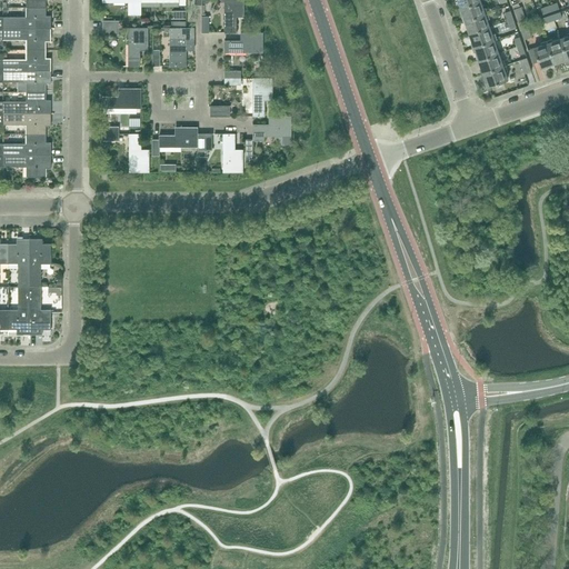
[(141,2),(140,0),(102,0),(102,2),(129,2),(129,16),(141,16),(141,2)]
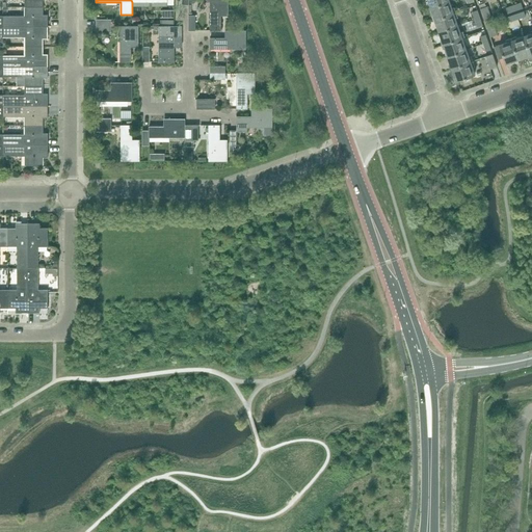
[(228,0),(210,0),(210,31),(221,31),(221,10),(229,11),(228,0)]
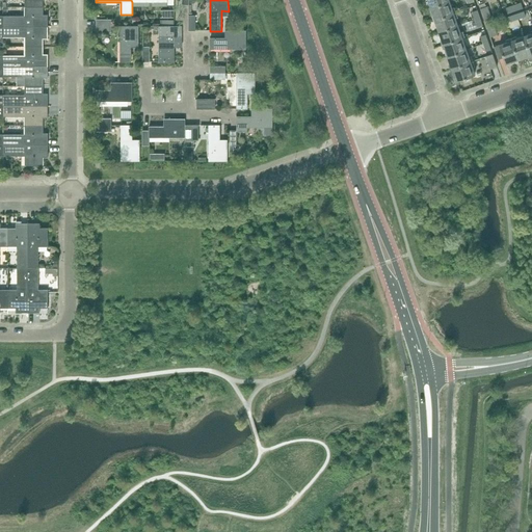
[(434,20),(454,14),(449,1),(430,8),(434,20)]
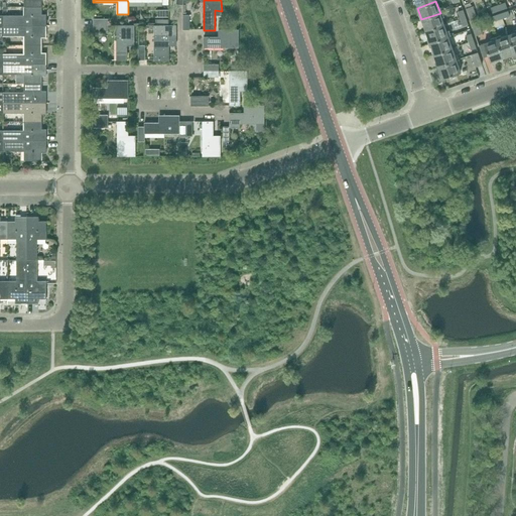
[(471,21),(477,18),(473,6),(466,8),(471,21)]
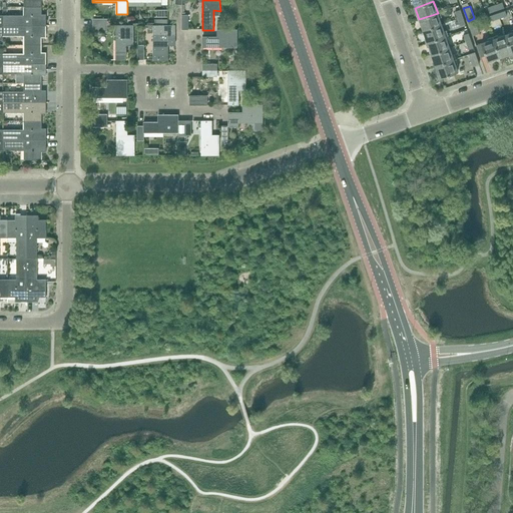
[(41,14),(41,7),(24,7),(24,16),(3,16),(3,26),(46,26),(46,14),(41,14)]
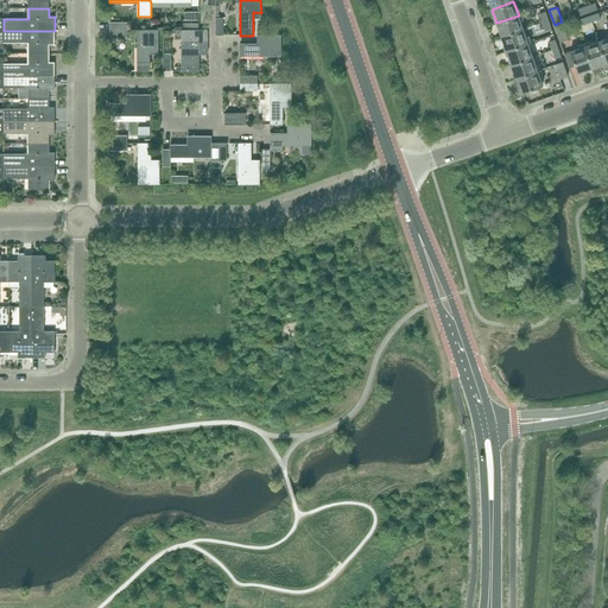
[(501,37),(524,30),(519,16),(496,23),(501,37)]
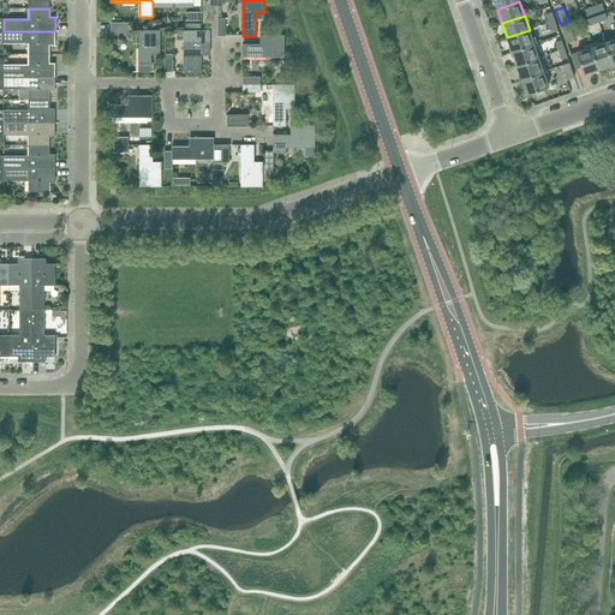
[(567,43),(574,41),(569,25),(562,29),(567,43)]
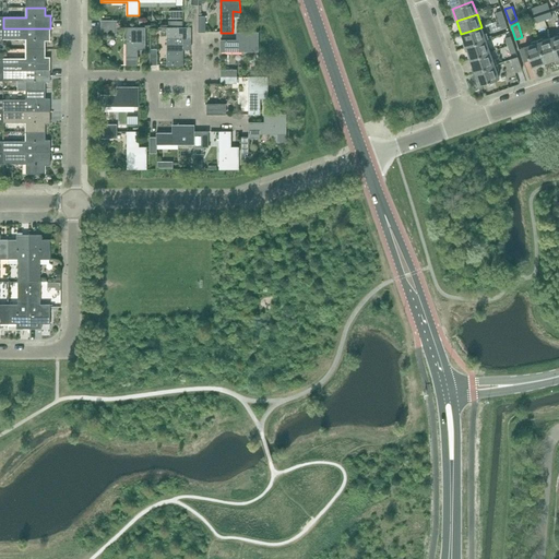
[(183,45),(191,45),(191,27),(175,27),(167,28),(167,66),(183,66),(183,50),(183,45)]
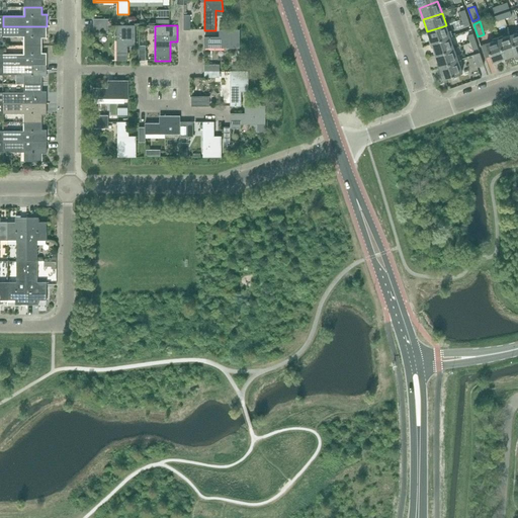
[(431,44),(450,36),(446,25),(427,31),(431,44)]
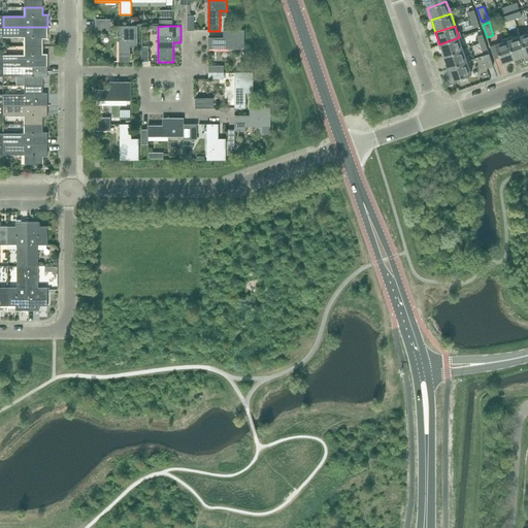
[(42,39),(47,38),(47,27),(3,27),(3,37),(25,37),(25,46),(42,46),(42,39)]
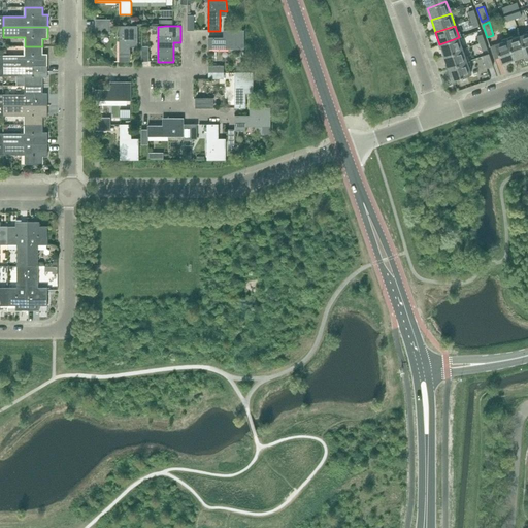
[(138,42),(138,27),(119,27),(119,62),(130,62),(130,47),(131,42),(138,42)]
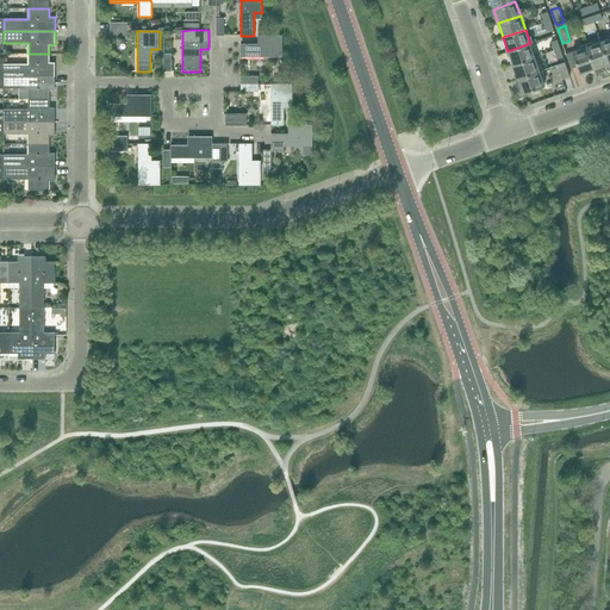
[(241,57),(282,57),(282,35),(263,35),(263,44),(259,44),(241,44),(241,57)]
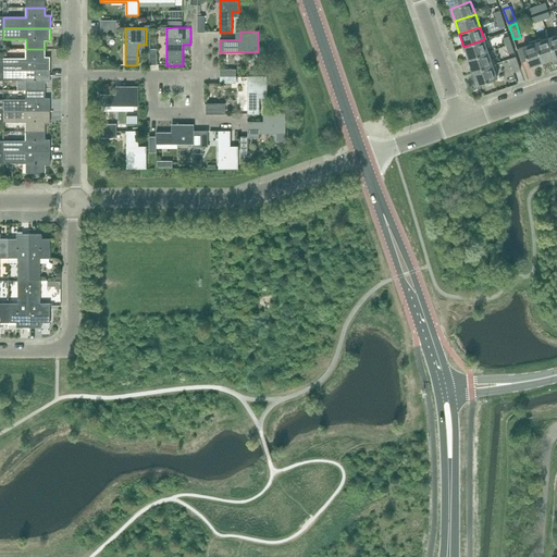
[(543,62),(556,58),(549,38),(536,42),(543,62)]
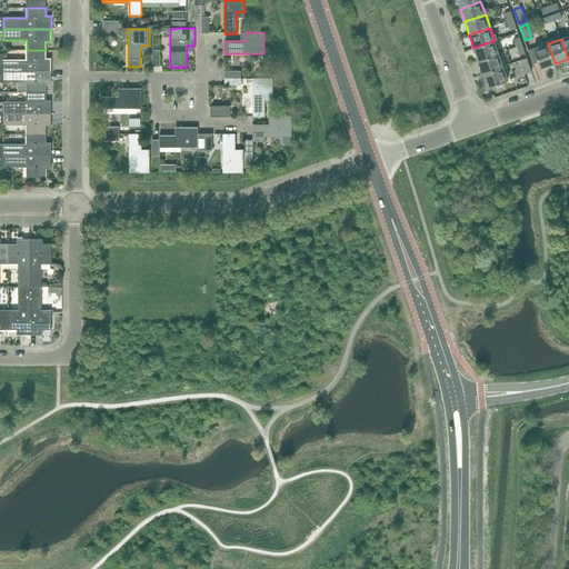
[(499,53),(495,40),(473,48),(478,60),(499,53)]
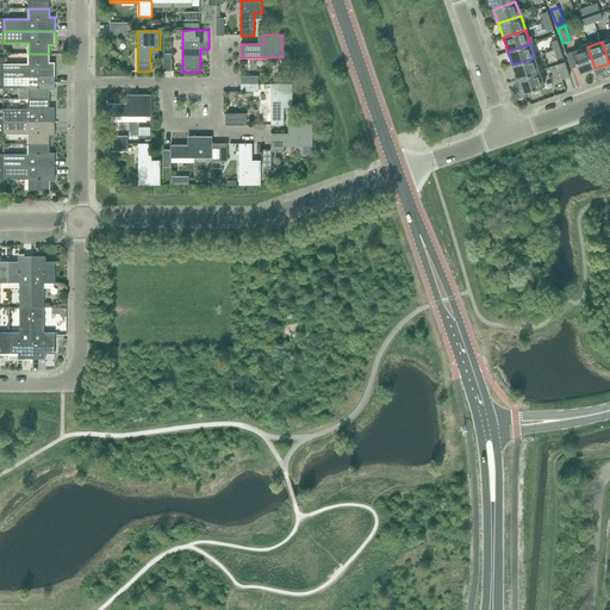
[(580,74),(595,68),(587,47),(572,51),(580,74)]
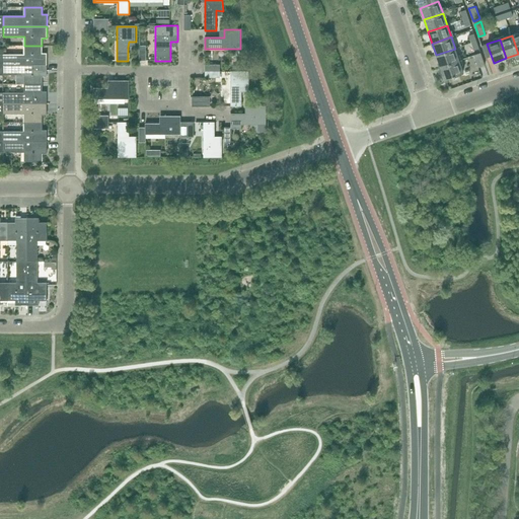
[(47,53),(42,54),(42,46),(24,46),(24,55),(3,55),(3,65),(47,65),(47,53)]
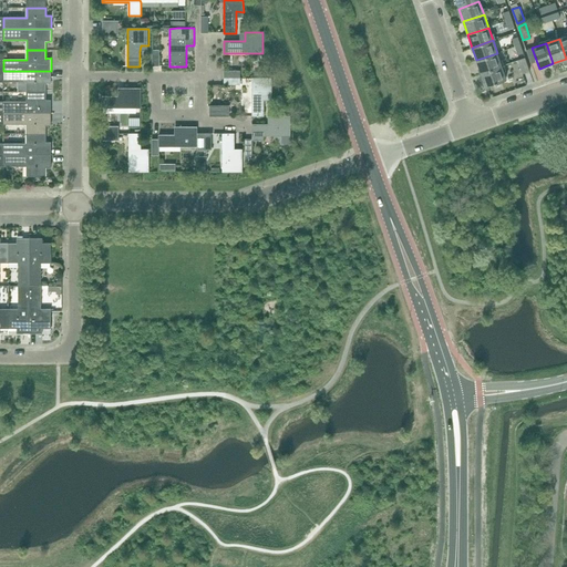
[(502,66),(497,53),(476,60),(481,73),(502,66)]
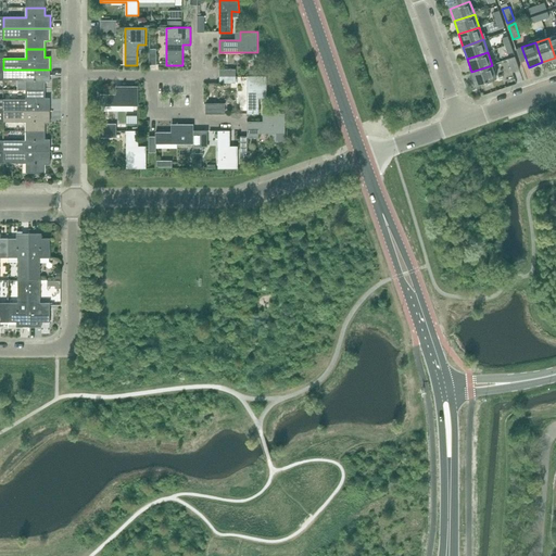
[(513,73),(519,70),(515,57),(508,60),(513,73)]
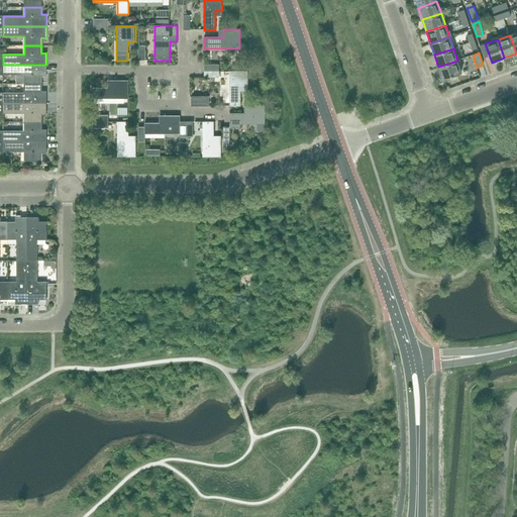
[(461,73),(457,61),(438,67),(443,79),(461,73)]
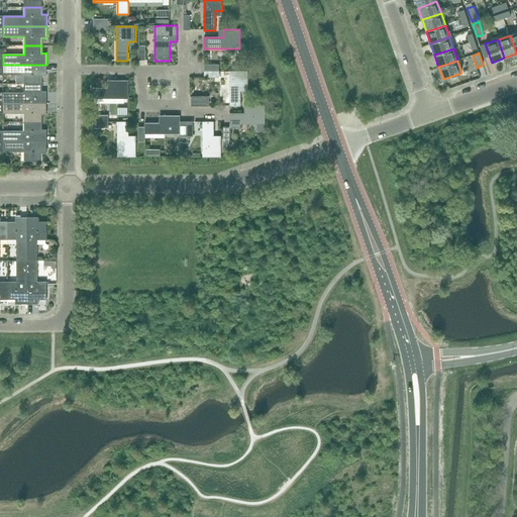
[(46,77),(46,65),(3,65),(3,75),(24,75),(24,84),(41,84),(41,77),(46,77)]
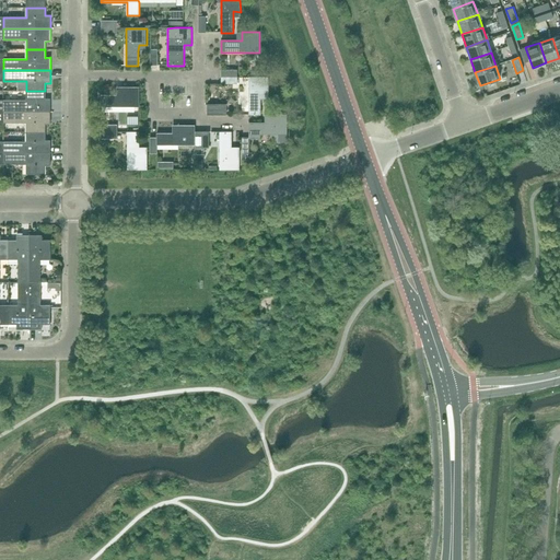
[(268,94),(268,80),(268,77),(249,77),(248,115),(260,115),(261,100),(260,94),(268,94)]
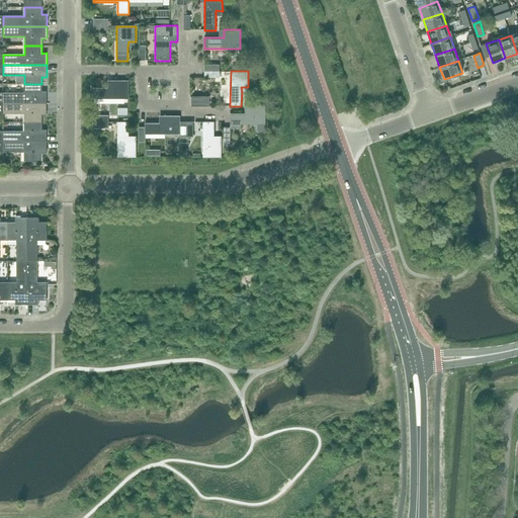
[(128,99),(128,81),(112,81),(112,88),(93,88),(93,99),(128,99)]
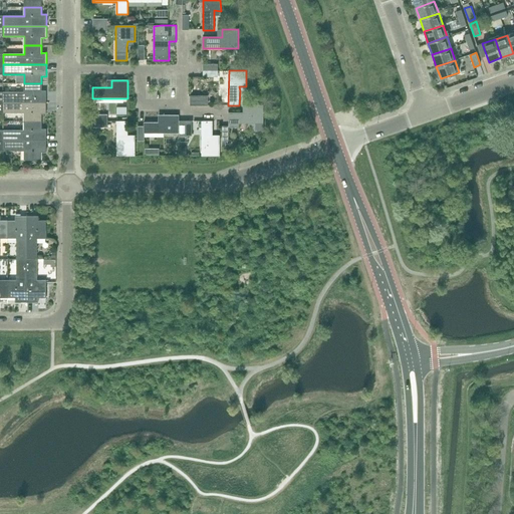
[(41,90),(41,83),(24,83),(24,92),(3,91),(3,102),(46,102),(46,90),(41,90)]
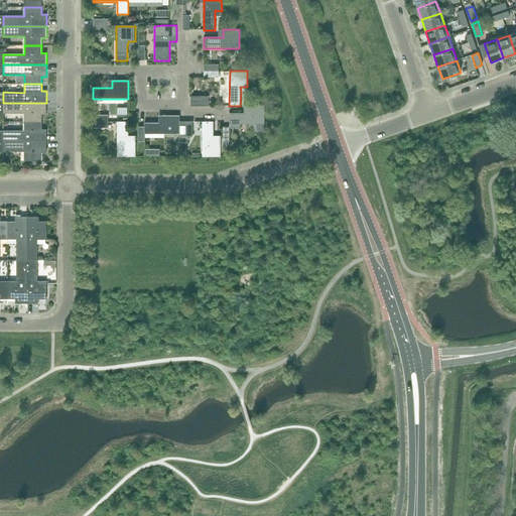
[(209,106),(209,97),(191,96),(191,98),(191,104),(191,106),(209,106)]
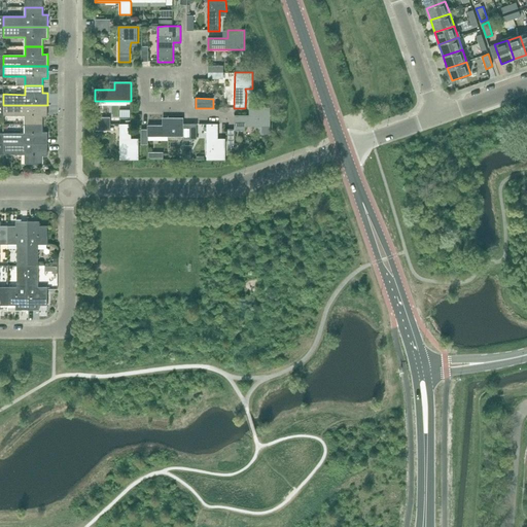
[(47,116),(47,105),(3,105),(3,115),(25,115),(25,125),(42,125),(42,117),(47,116)]
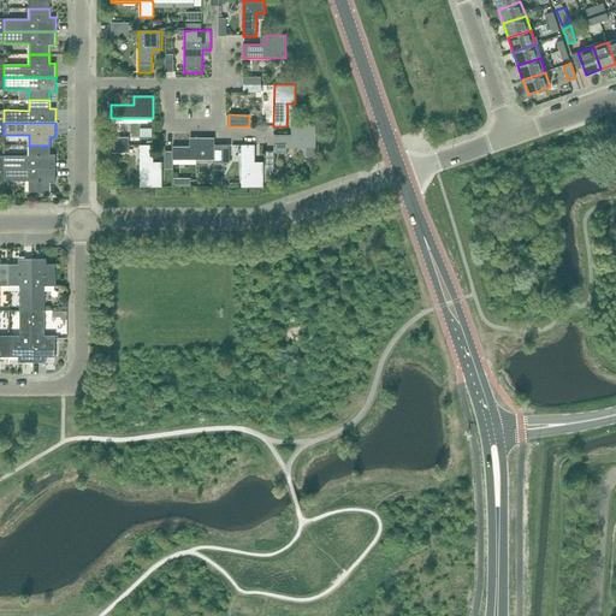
[(303,158),(315,158),(315,126),(297,126),(297,135),(274,135),(274,152),(274,153),(286,153),(286,148),(303,148),(303,158)]
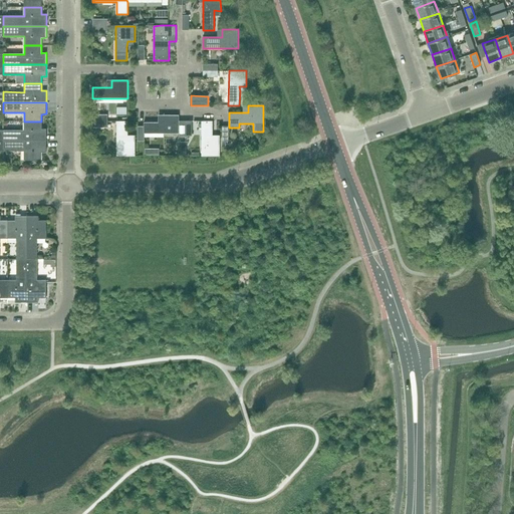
[(179,134),(179,121),(179,115),(163,114),(163,122),(144,122),(144,126),(144,134),(145,134),(179,134)]
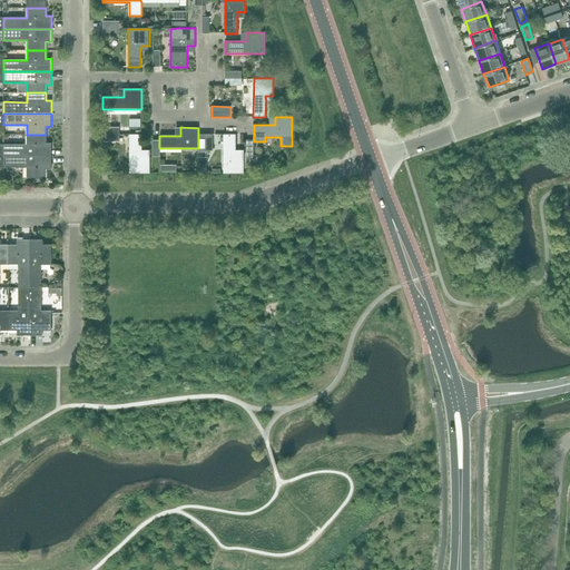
[(235,156),(235,150),(236,134),(224,134),(224,173),(244,173),(244,156),(235,156)]
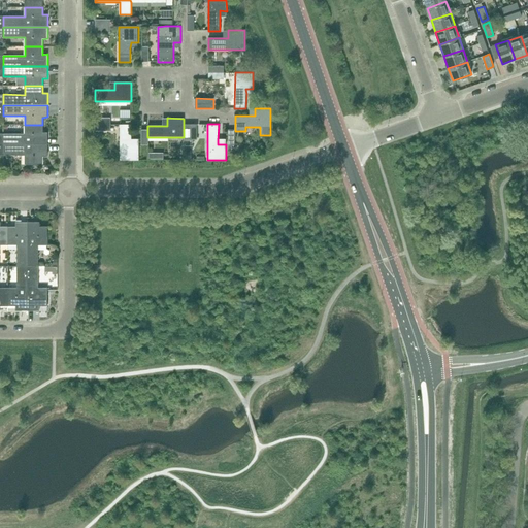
[(42,132),(42,125),(25,125),(25,134),(3,134),(3,144),(47,144),(47,132),(42,132)]
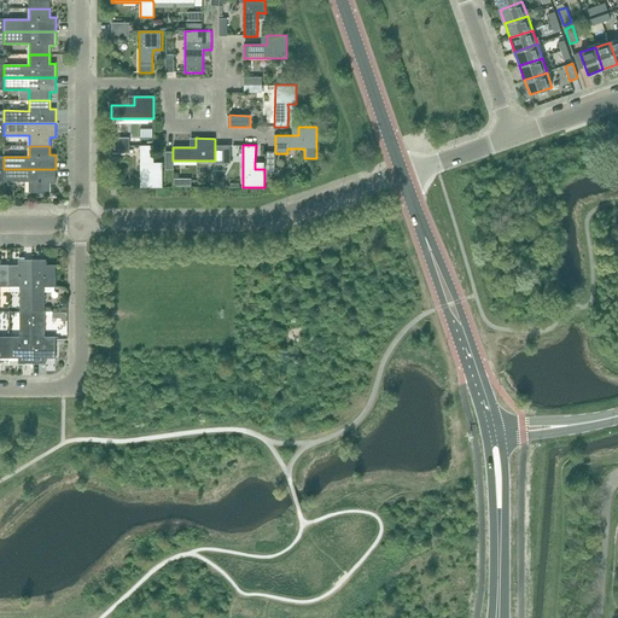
[(153,169),(153,146),(140,146),(140,187),(162,187),(162,169),(153,169)]
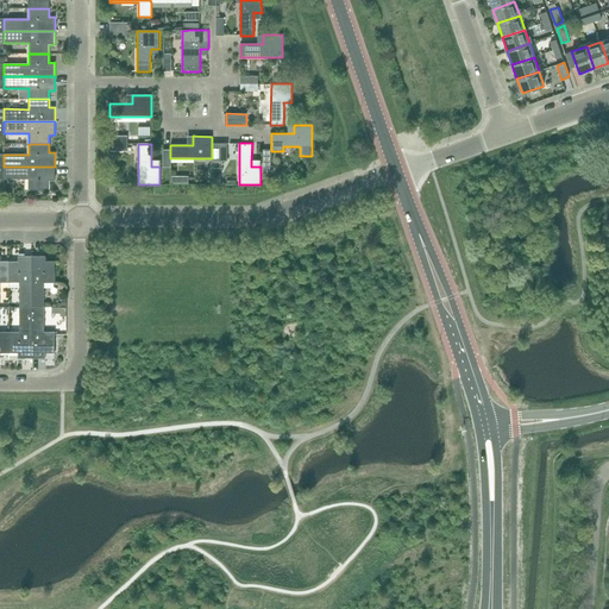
[(55,181),(55,167),(4,167),(4,179),(27,179),(27,189),(49,189),(49,181),(55,181)]
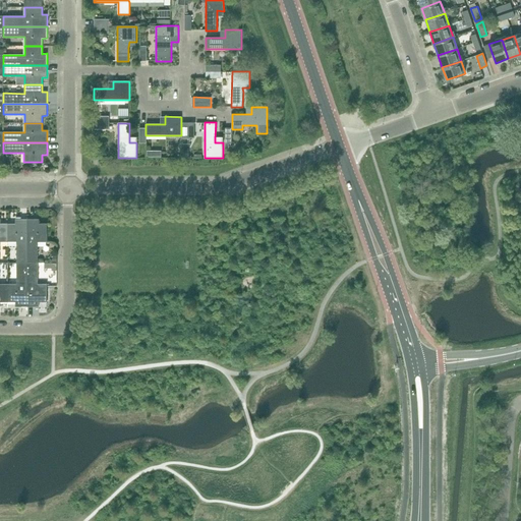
[(8,223),(1,223),(1,219),(0,219),(0,241),(8,241),(8,223)]
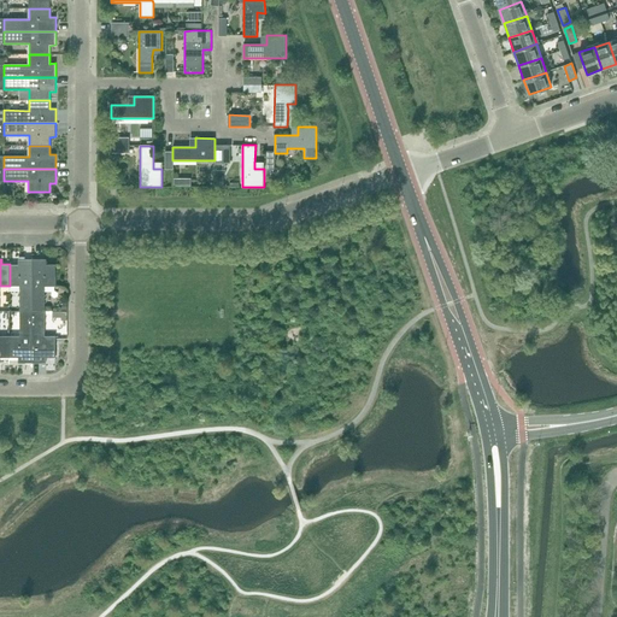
[(33,311),(33,259),(18,259),(18,264),(10,264),(10,286),(19,286),(19,311),(33,311)]
